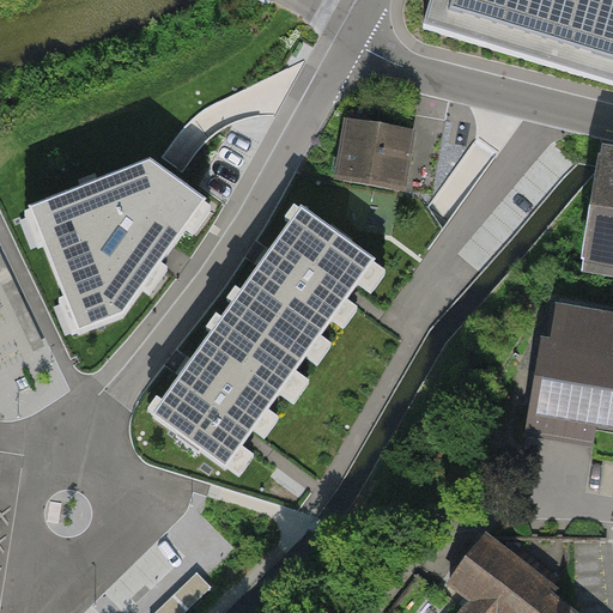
[(612,0),(434,0),(425,30),(612,85),(612,0)]
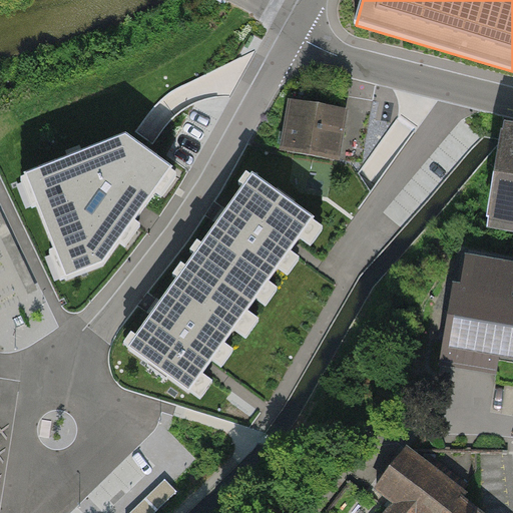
[(346,111),(293,103),(286,149),(339,157),(346,111)]
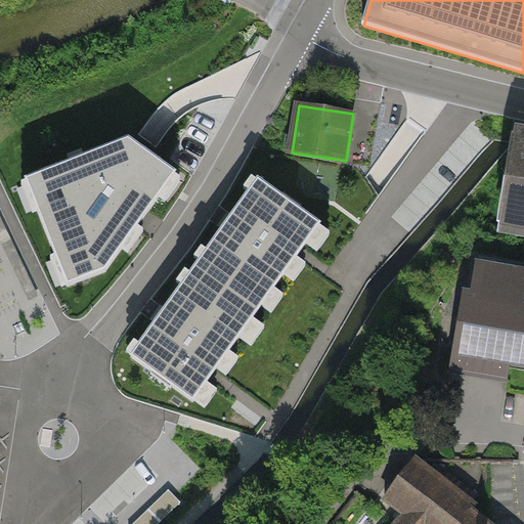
[(177,170),(130,135),(27,176),(71,287),(106,272),(141,222),(177,170)]
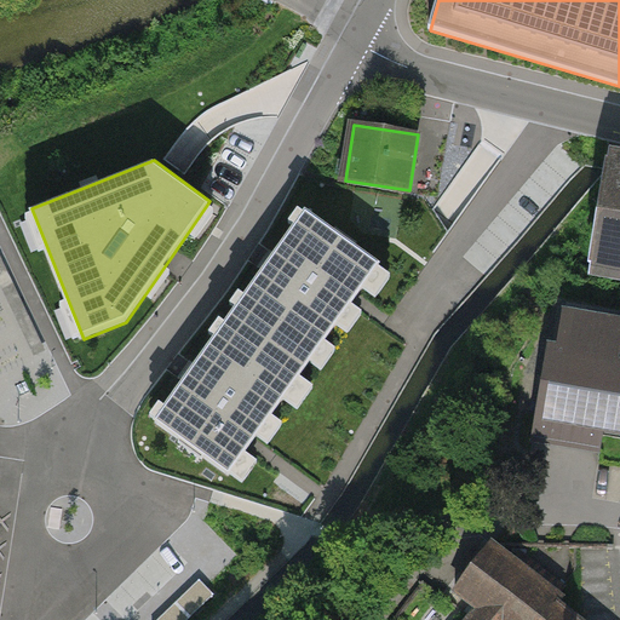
[(619,171),(610,170),(595,263),(619,267),(619,171)]
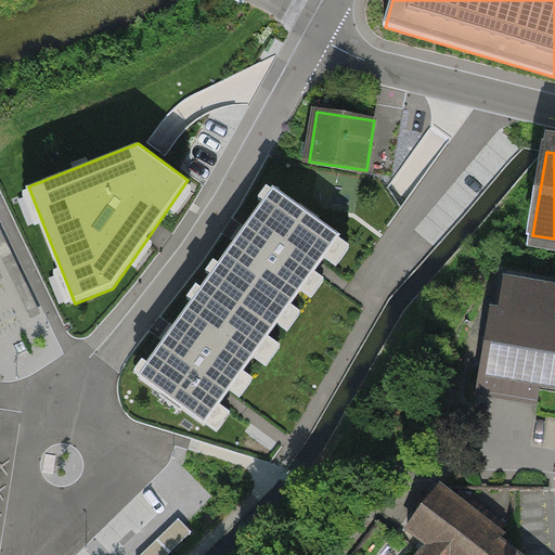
[(267,186),(199,281),(273,333),(279,325),(288,332),(304,312),(293,305),(301,292),(312,299),(327,280),(315,271),(319,267),(325,258),(337,267),(351,247),(267,186)]
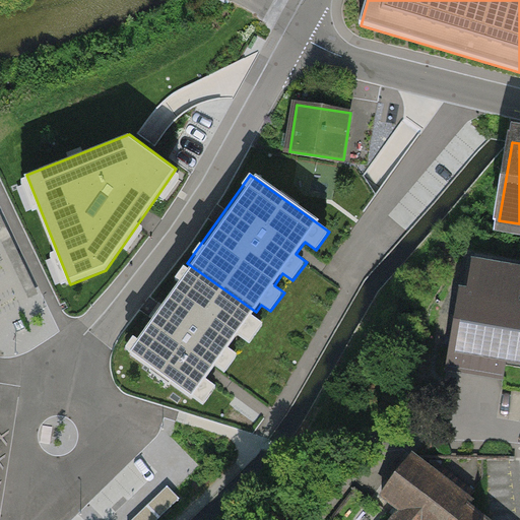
[(519,268),(472,261),(456,356),(453,374),(493,381),(505,383),(508,365),(519,367),(519,268)]
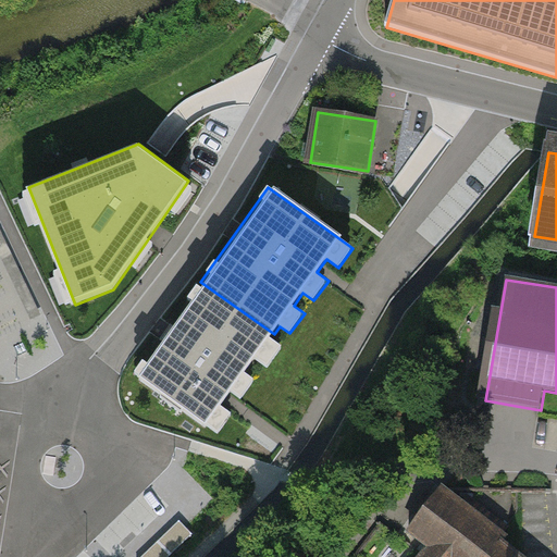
[(200,282),(133,375),(218,436),(234,413),(223,406),(229,399),(232,394),(243,400),(257,381),(246,373),(255,360),(268,369),(284,346),(272,337),(274,334),(200,282)]
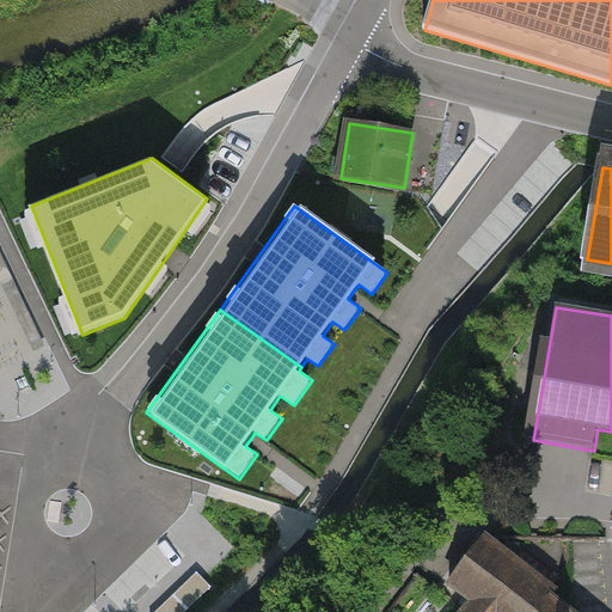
[(551,589),(561,580),(509,534),(501,545),(551,589)]
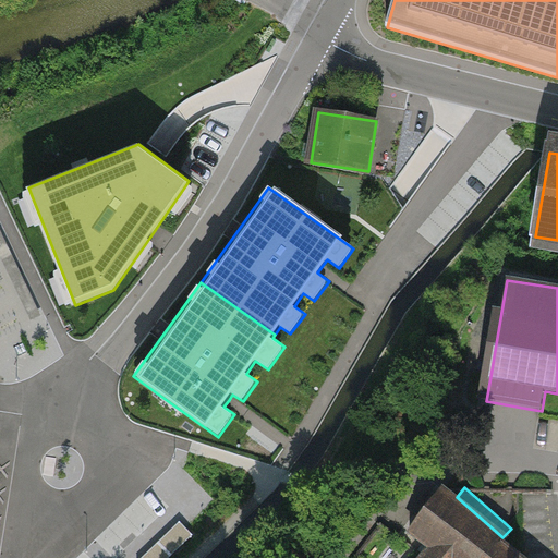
[(505,540),(443,490),(432,505),(410,531),(431,547),(421,557),(519,557),(501,544),(505,540)]
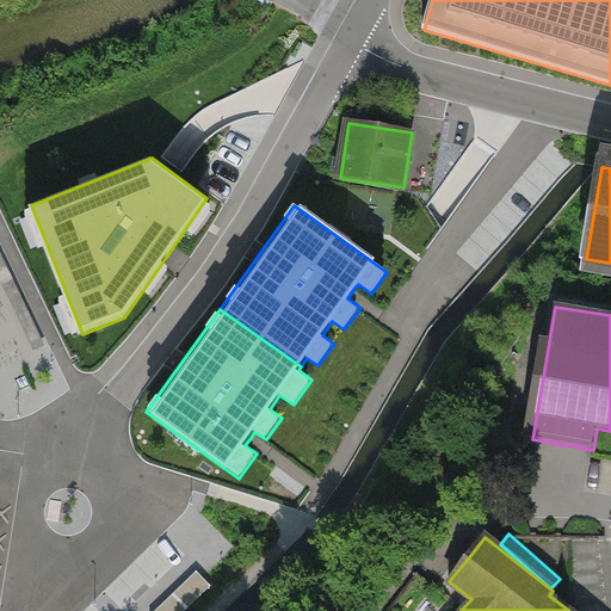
[(185,610),(211,586),(197,572),(156,610),(185,610)]
